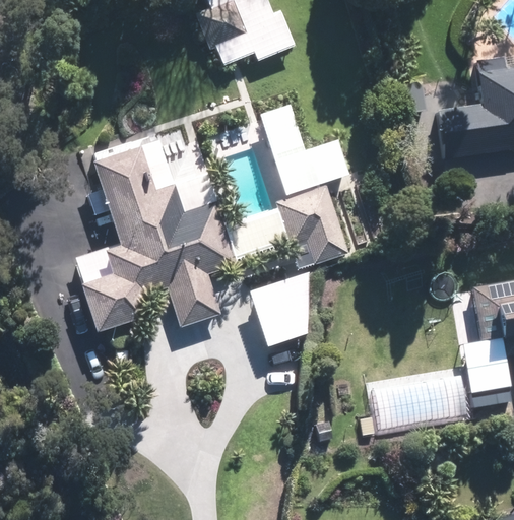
[(243,0),(239,0),(197,15),(210,52),(256,36),(243,0)]
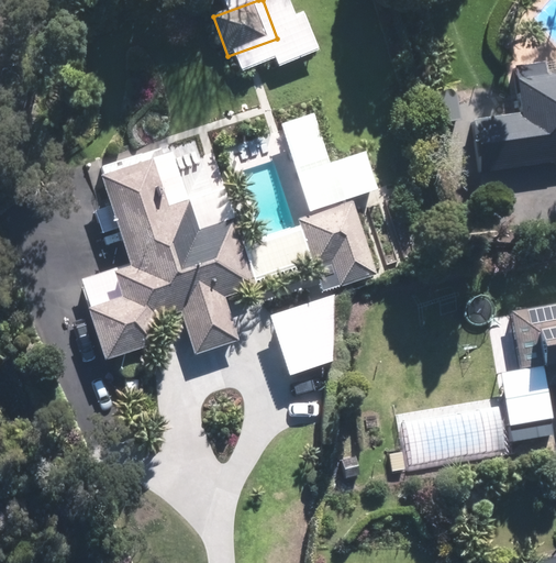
[(546,69),(545,61),(514,65),(520,111),(474,118),(480,172),(555,162),(555,72),(547,74),(546,69)]
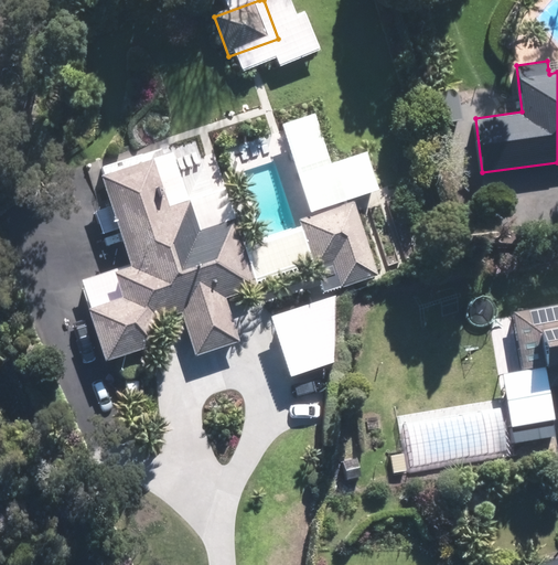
[(169,206),(153,157),(96,176),(127,267),(110,272),(118,298),(84,308),(99,361),(153,344),(158,320),(182,312),(197,355),(240,341),(226,298),(258,287),(235,219),(201,230),(191,200),(169,206)]
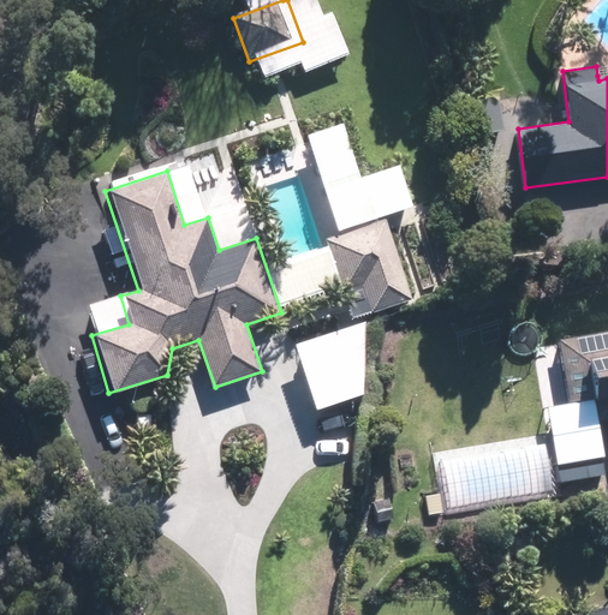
[(376,317),(413,304),(386,220),(328,239),(344,288),(364,282),(376,317)]
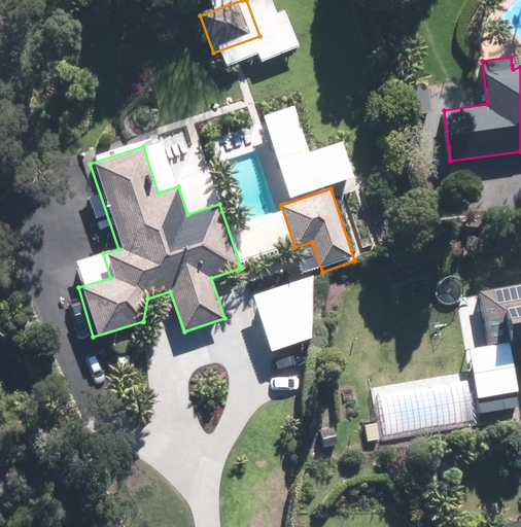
[(520,282),(479,290),(489,344),(508,340),(512,361),(520,360),(520,282)]
